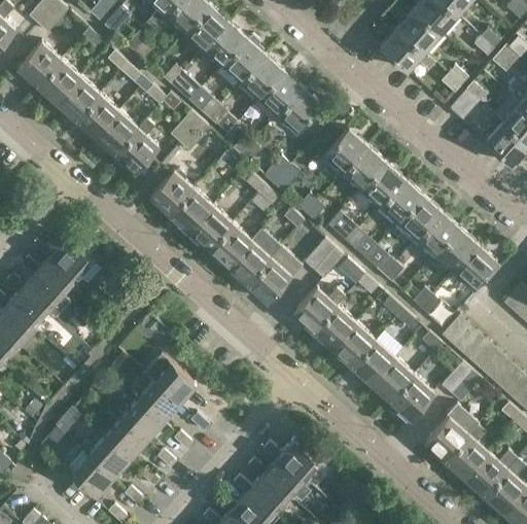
[(0,45),(15,29),(3,19),(13,7),(5,0),(3,0),(0,4),(0,45)]
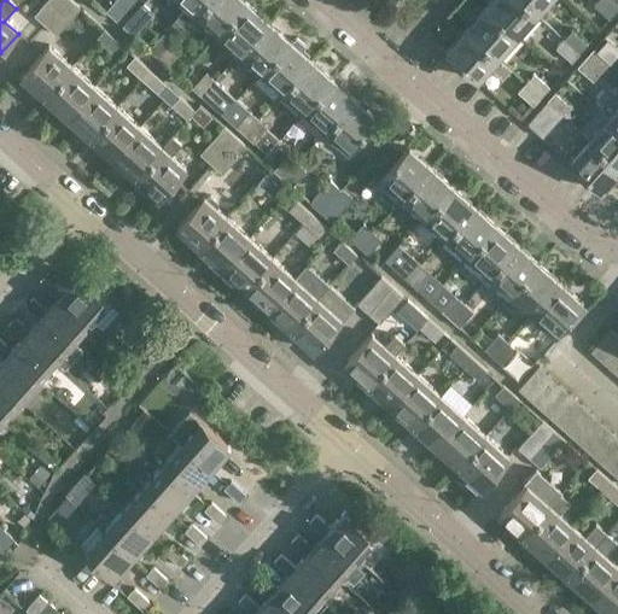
[(70,1),(68,0),(48,0),(33,18),(45,29),(70,1)]
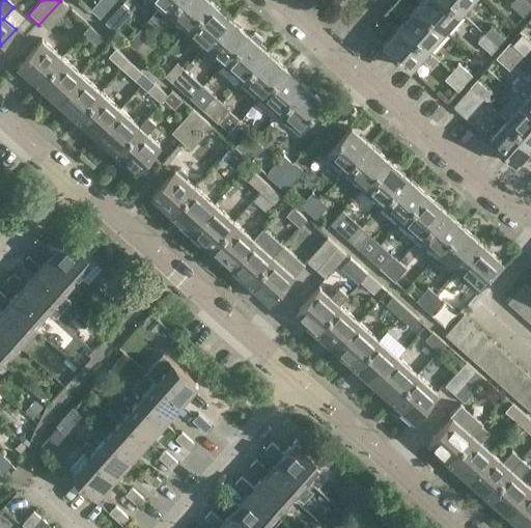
[(100,21),(117,0),(100,0),(90,12),(100,21)]
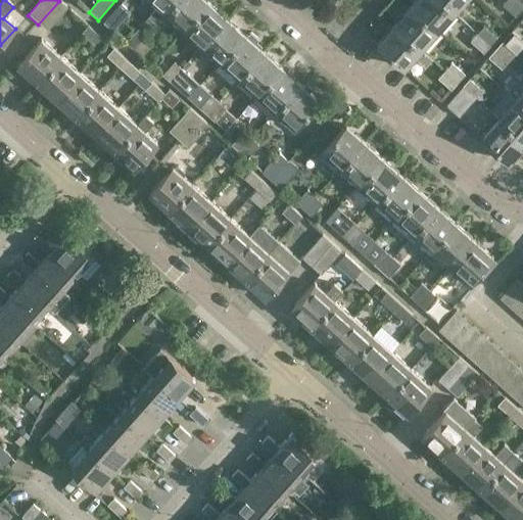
[(147,0),(157,8),(147,19),(155,27),(165,15),(167,16),(180,0),(147,0)]
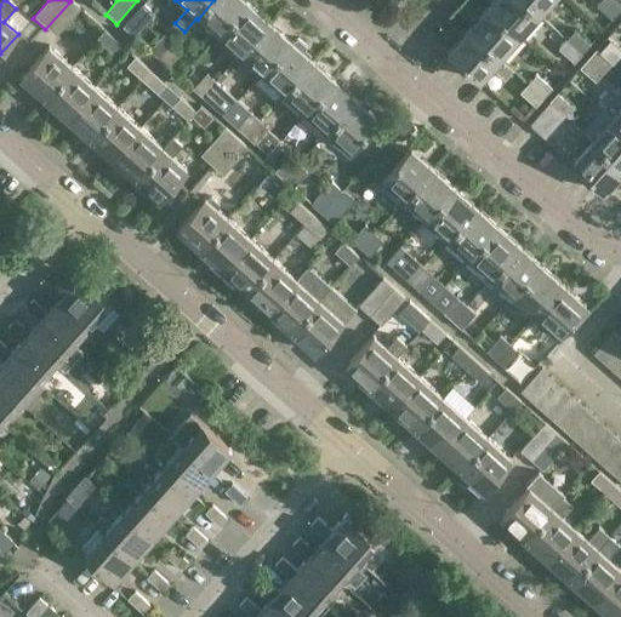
[(239,0),(214,0),(198,20),(220,39),(248,7),(239,0)]
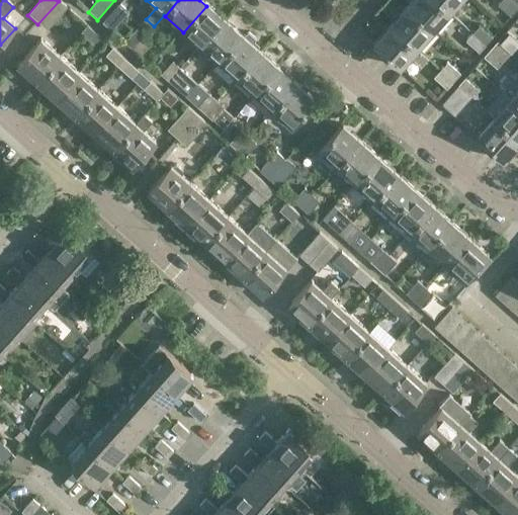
[(450,16),(432,0),(416,0),(408,10),(434,34),(450,16)]
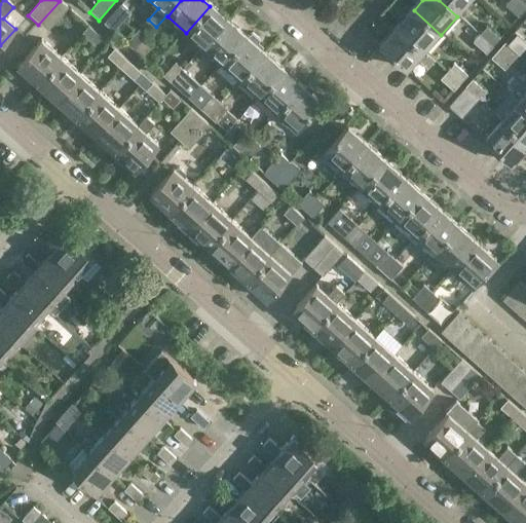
[(472,0),(439,0),(457,16),(472,0)]
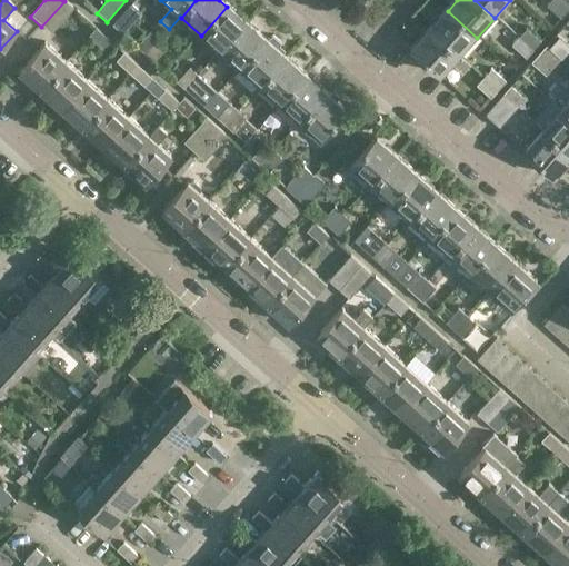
[(568,12),(555,0),(552,0),(546,8),(561,20),(568,12)]
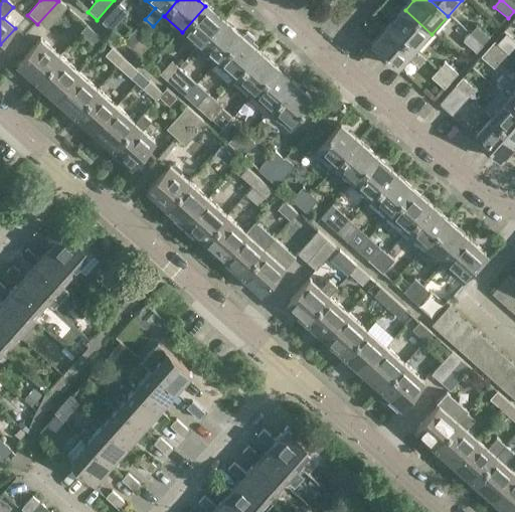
[(514,0),(502,0),(514,11),(514,10),(514,0)]
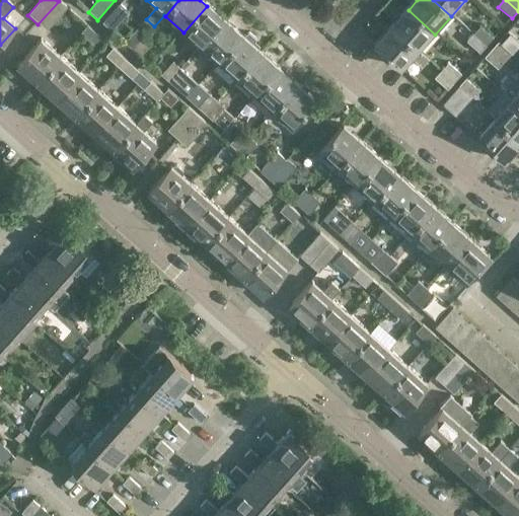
[(59,1),(38,24),(47,31),(68,9),(59,1)]
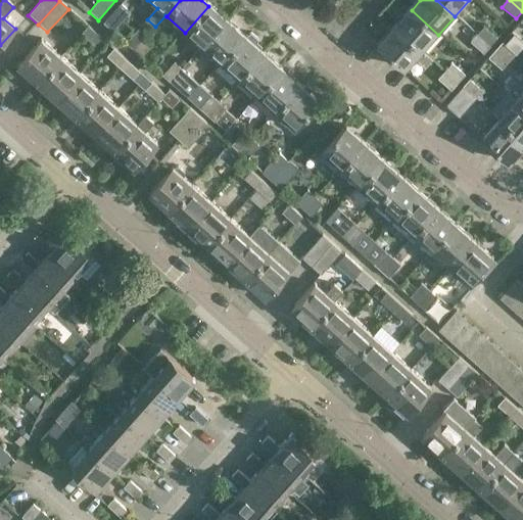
[(131,13),(121,5),(103,25),(112,33),(131,13)]
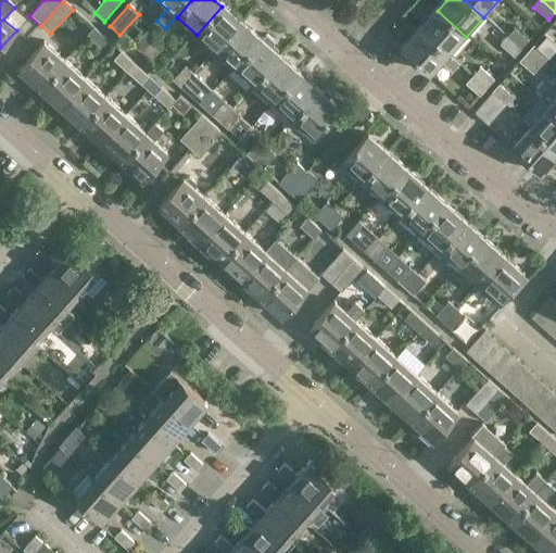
[(222,7),(197,35),(216,52),(241,24),(222,7)]
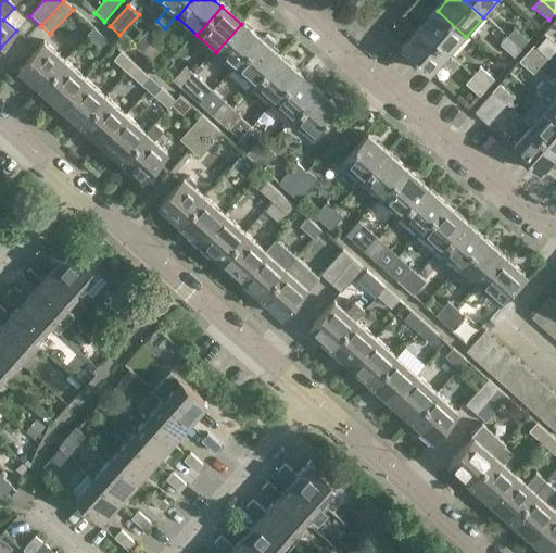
[(466,37),(438,11),(420,30),(458,65),(459,64),(451,57),(458,50),(456,48),(466,37)]
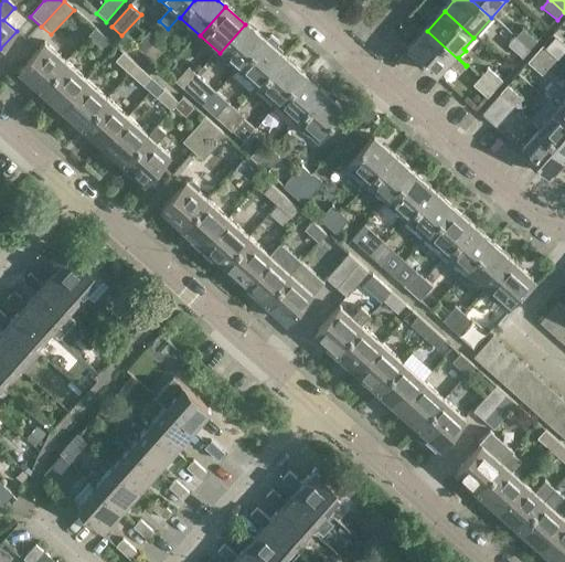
[(245,24),(220,53),(238,71),(265,42),(245,24)]
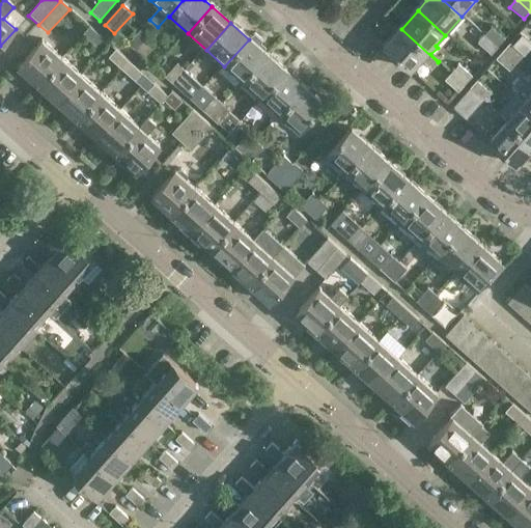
[(104,39),(90,27),(82,35),(95,48),(104,39)]
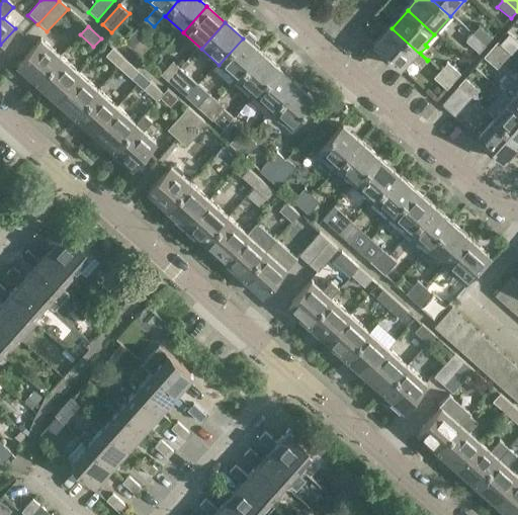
[(485,48),(493,39),(480,27),(471,35),(485,48)]
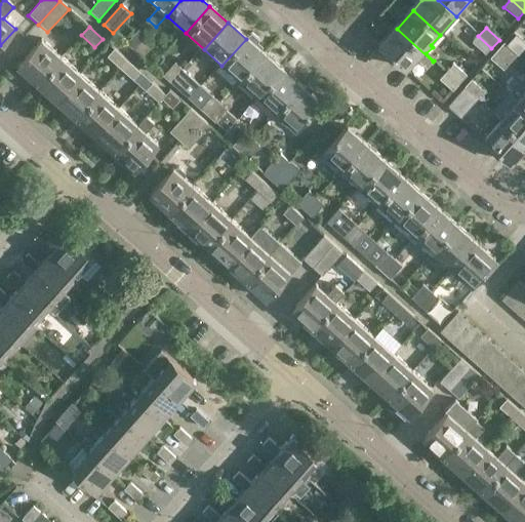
[(433,62),(397,29),(379,47),(407,72),(417,61),(427,69),(433,62)]
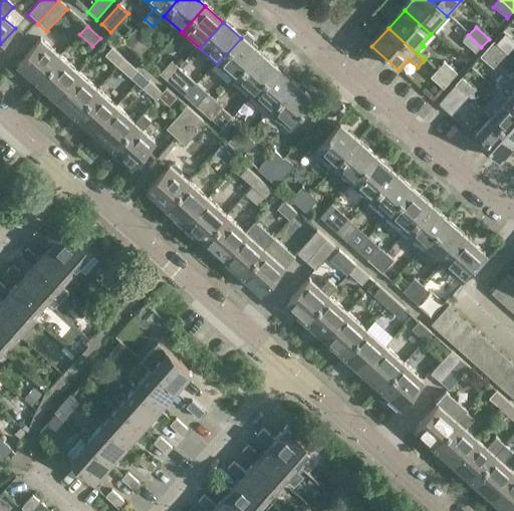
[(132,51),(144,38),(136,30),(123,43),(132,51)]
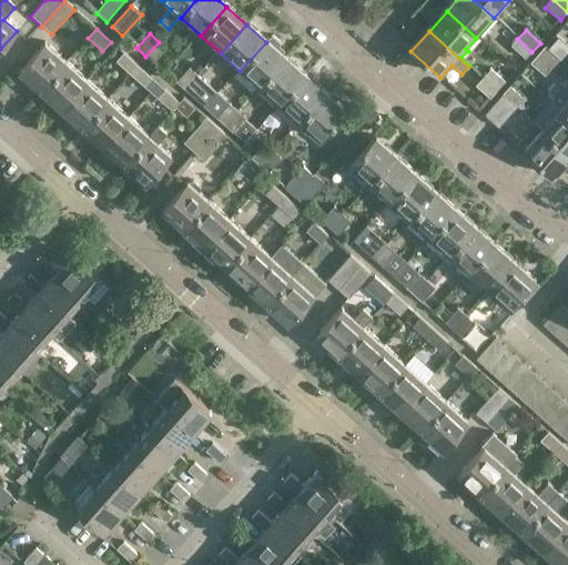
[(531,52),(517,39),(510,47),(525,60),(531,52)]
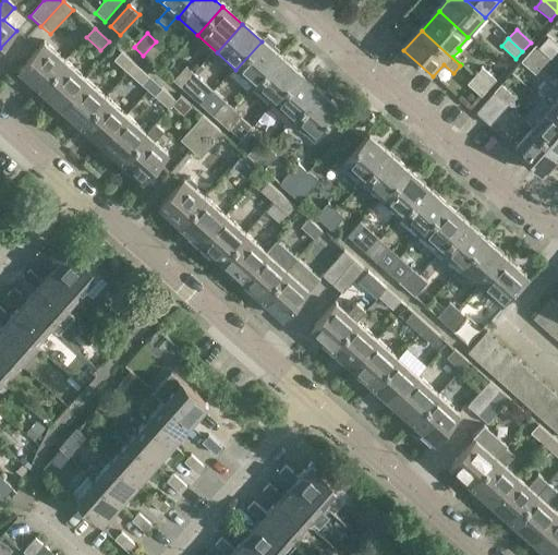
[(557,46),(548,38),(538,49),(550,59),(557,50),(557,46)]
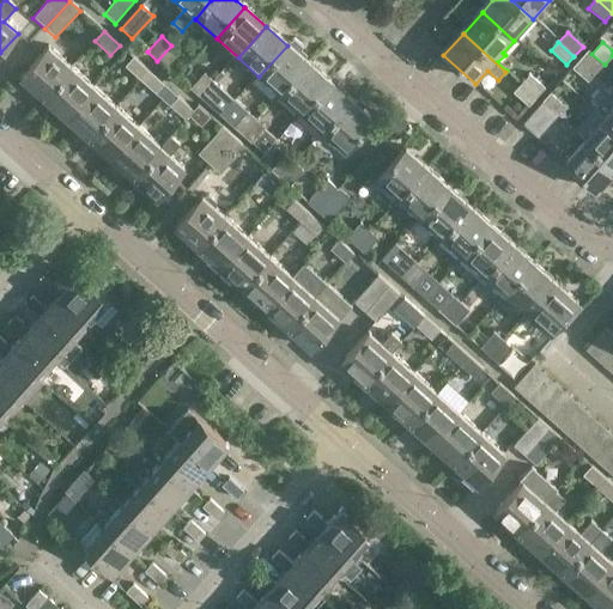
[(157,61),(165,68),(180,53),(171,46),(157,61)]
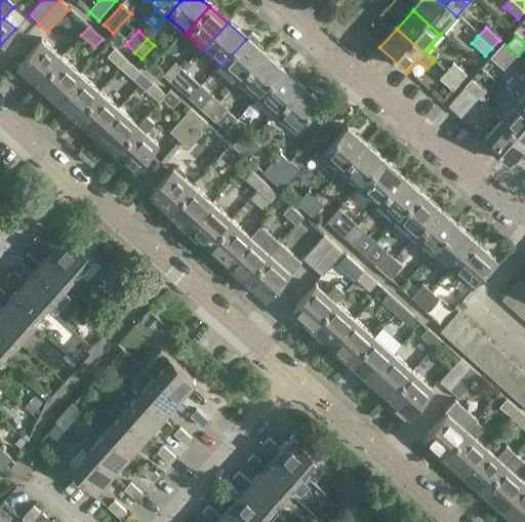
[(246,39),(221,66),(240,82),(265,55),(246,39)]
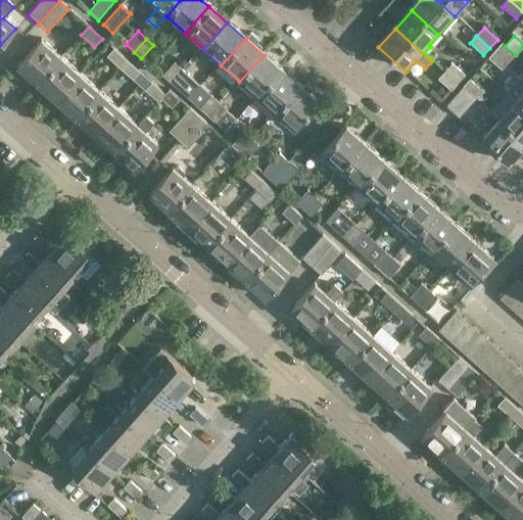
[(18,67),(38,86),(61,59),(42,42),(18,67)]
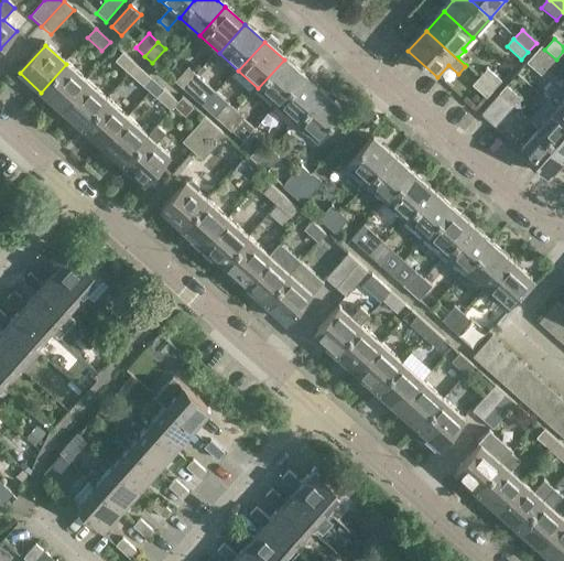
[(533,56),(548,69),(556,60),(544,50),(541,46),(533,56)]
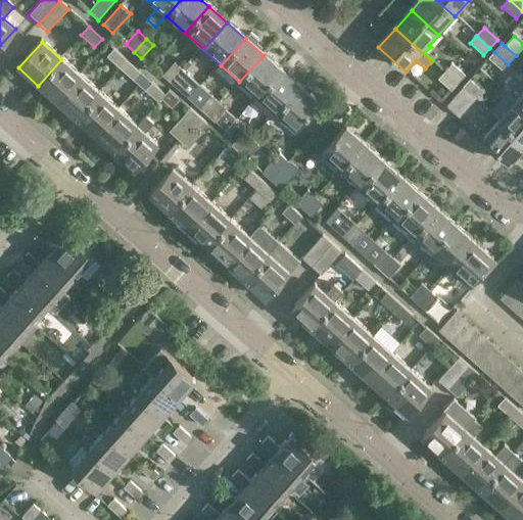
[(128,61),(113,50),(106,58),(120,69),(128,61)]
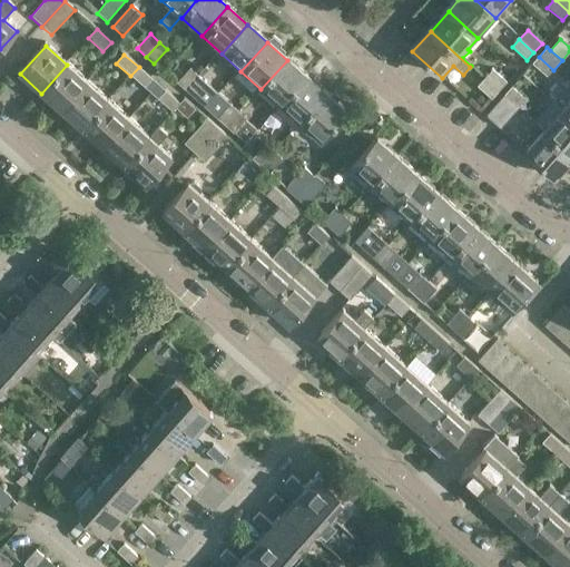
[(539,57),(532,65),(547,77),(553,70),(539,57)]
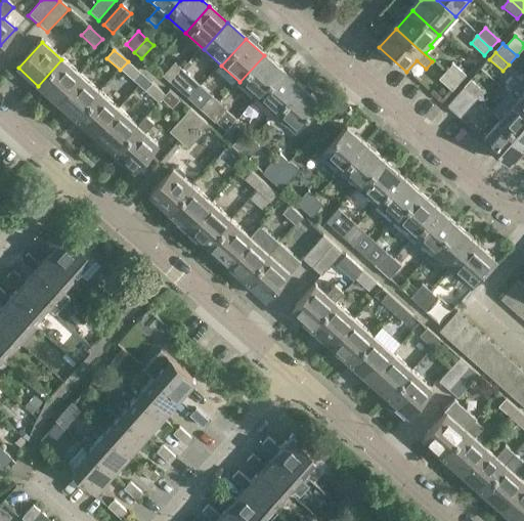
[(264,55),(239,82),(258,98),(282,72),(264,55)]
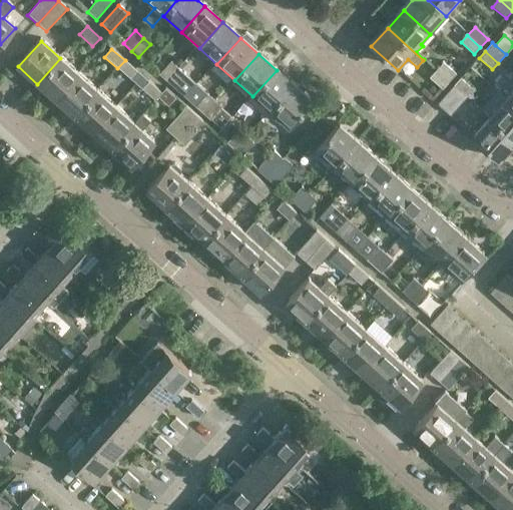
[(60,58),(37,84),(55,100),(78,75),(60,58)]
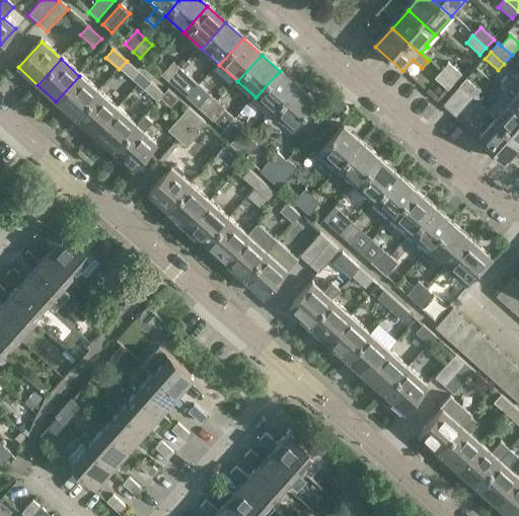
[(127,61),(119,69),(132,80),(139,72),(127,61)]
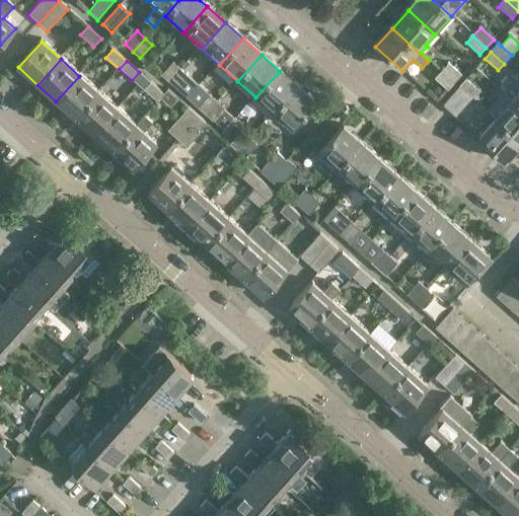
[(169,84),(181,71),(172,63),(160,76),(169,84)]
